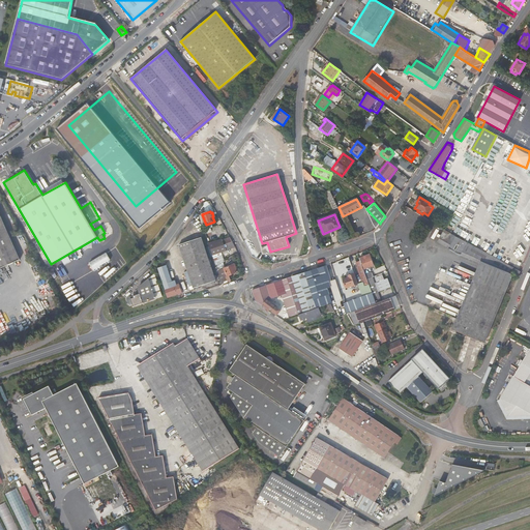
[(0,215),(0,267),(20,259),(0,215)]
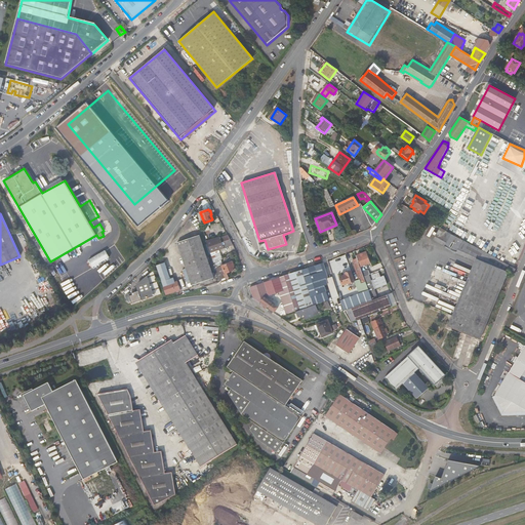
[(478,259),(509,272),(513,274),(515,270),(511,267),(511,266),(491,255),(462,240),(442,229),(436,240),(457,253),(456,254),(476,263),(478,259)]
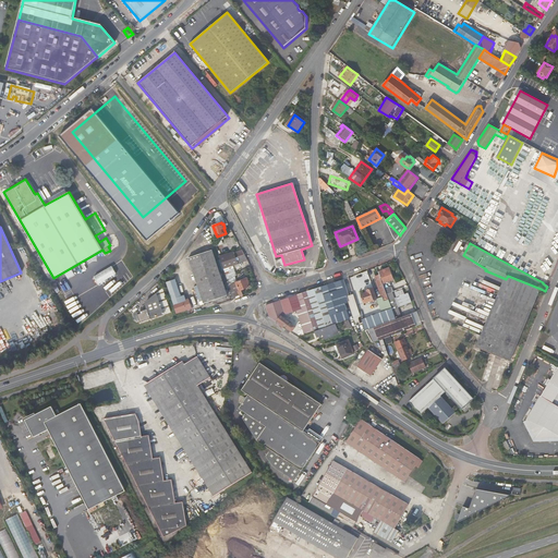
[(211,251),(189,258),(204,305),(227,296),(222,282),(211,251)]
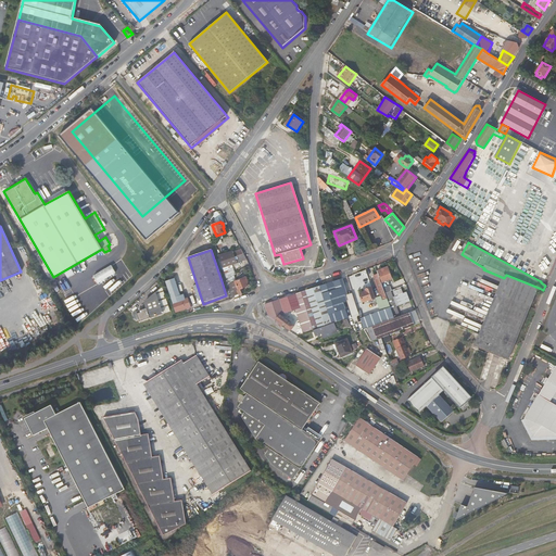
[(244,254),(242,250),(230,253),(219,256),(222,262),(244,254)]
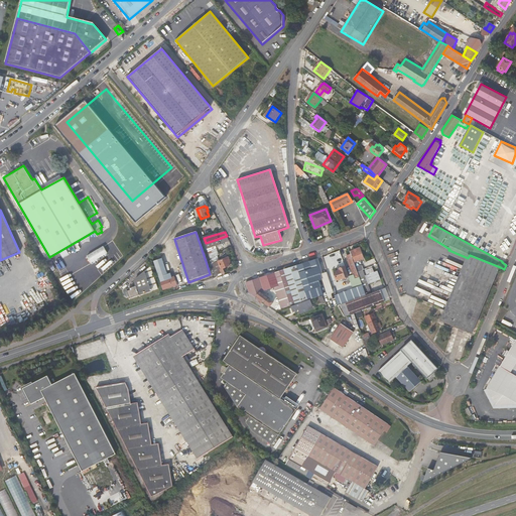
[(216,245),(230,241),(227,236),(206,243),(207,248),(216,245)]
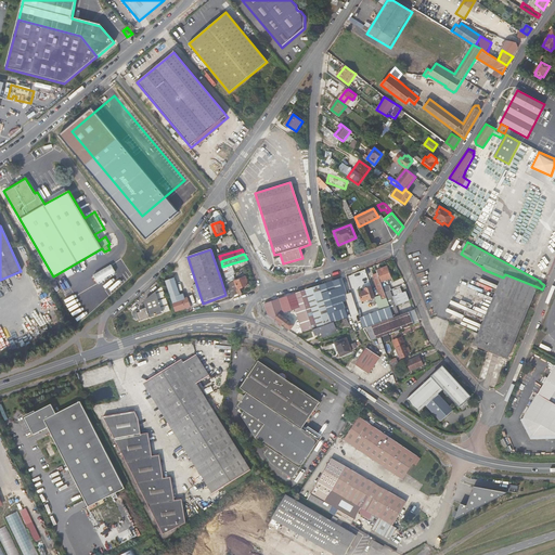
[(222,267),(226,275),(233,273),(234,272),(232,263),(222,267)]
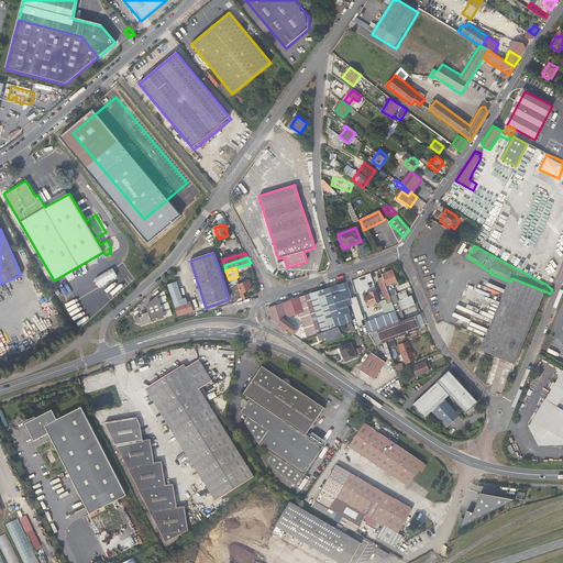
[(113,268),(95,278),(99,286),(118,276),(113,268)]
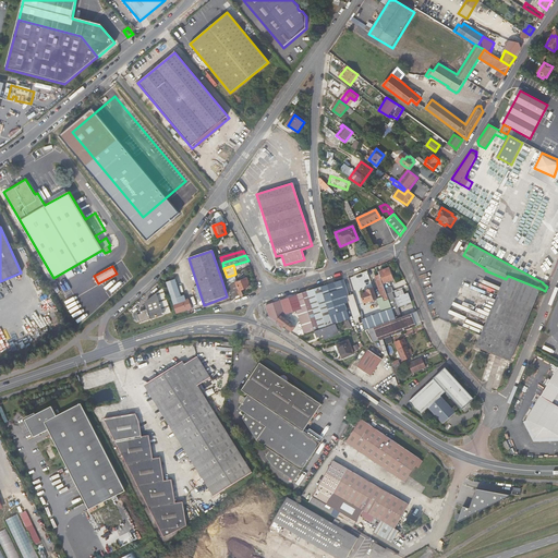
[(384,270),(378,271),(379,275),(380,279),(381,279),(384,283),(393,280),(389,269),(384,271),(384,270)]
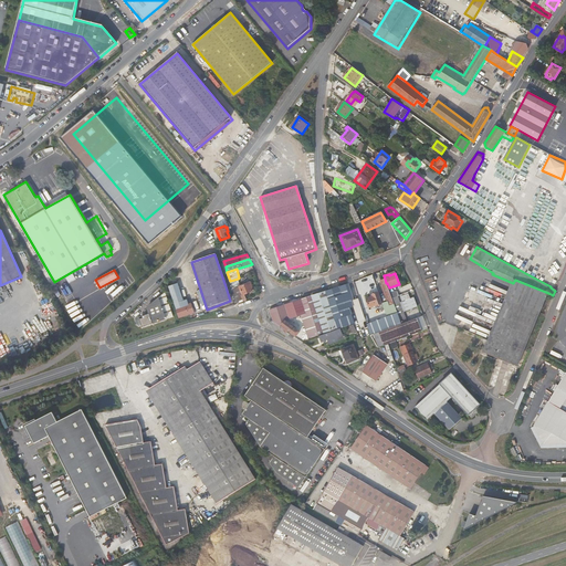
[(230,281),(233,290),(241,286),(238,279),(230,281)]
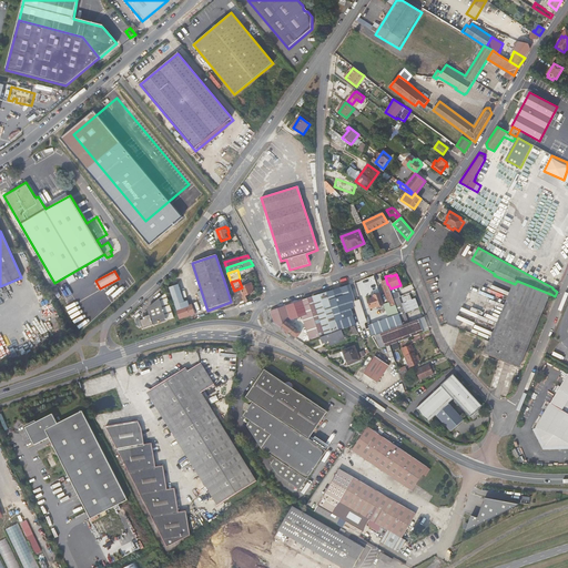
[(387,284),(386,280),(382,281),(384,285),(387,296),(392,294),(387,284)]
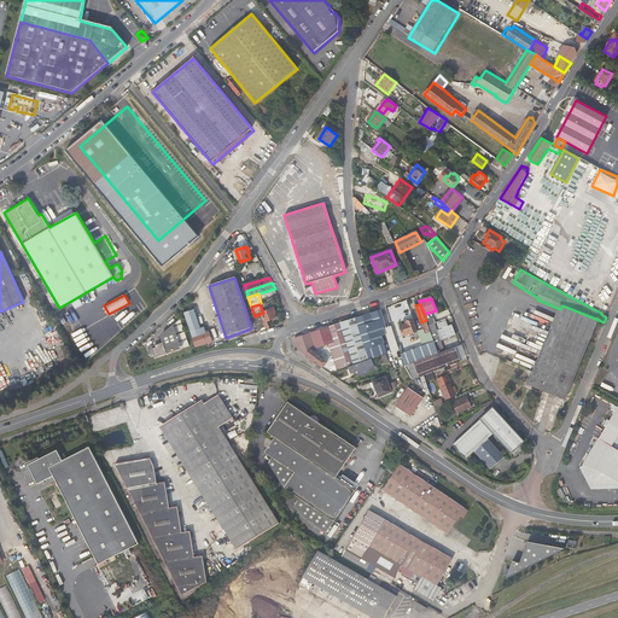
[(563,305),(560,309),(553,327),(542,351),(529,385),(565,401),(599,320),(563,305)]
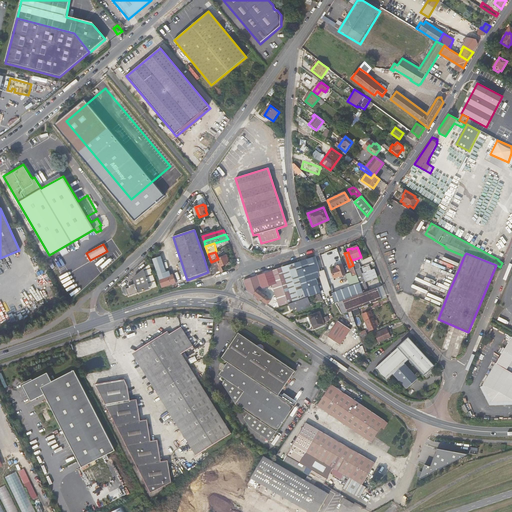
[(211,262),(215,275),(224,271),(222,267),(230,263),(227,257),(226,257),(225,256),(218,259),(211,262)]
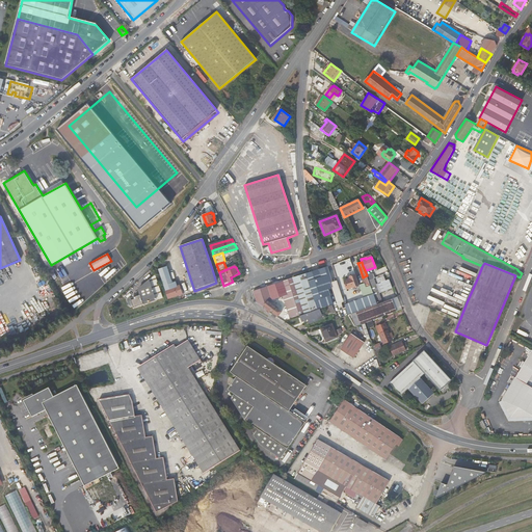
[(159,269),(166,291),(178,287),(176,282),(174,283),(167,267),(159,269)]
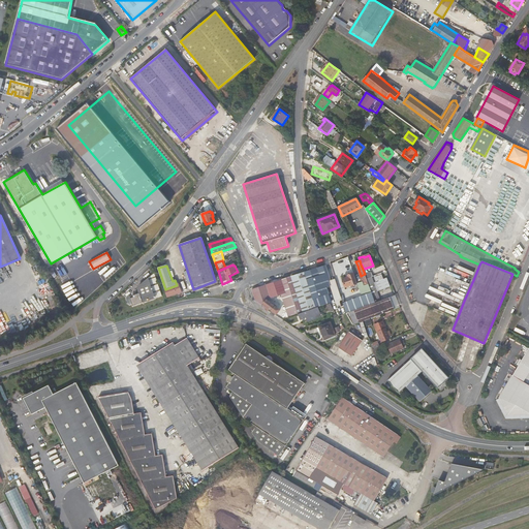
[(258,303),(257,303),(268,311),(270,310),(277,315),(280,311),(267,301),(269,298),(270,300),(281,296),(288,316),(332,302),(327,287),(331,286),(329,281),(331,280),(325,266),(251,290),(253,294),(254,294),(256,301),(258,303)]
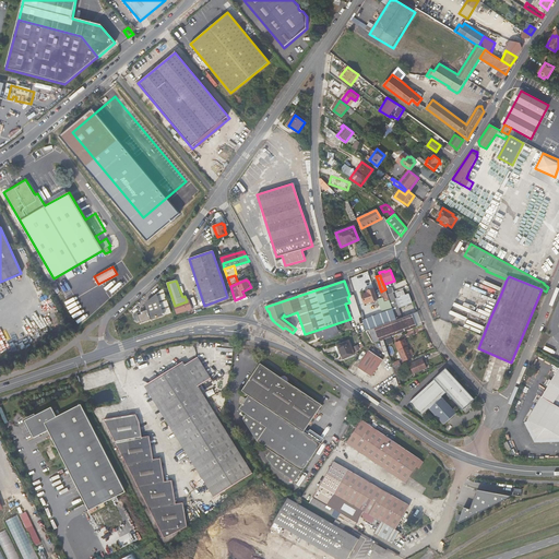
[(388,295),(385,290),(385,289),(381,292),(378,281),(376,282),(382,298),(383,297),(384,301),(390,300),(388,295)]
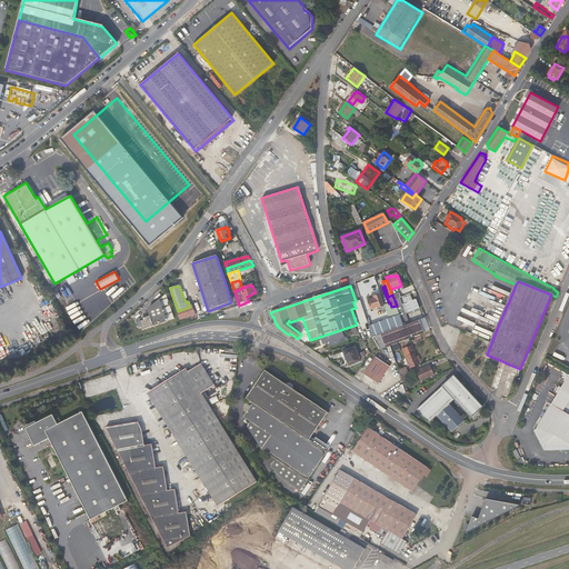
[(143,328),(176,318),(167,295),(149,309),(151,315),(143,318),(143,320),(141,320),(143,328)]
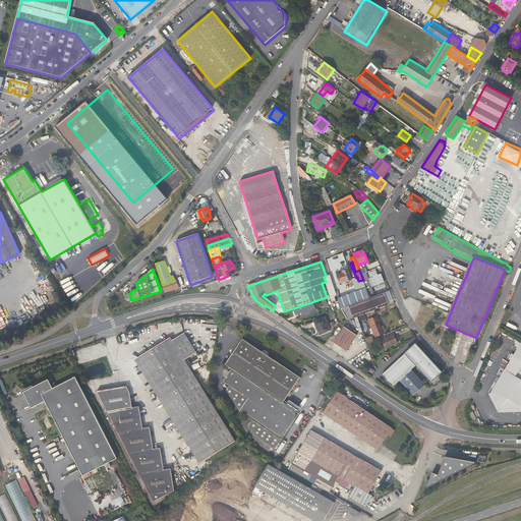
[(352,279),(348,270),(343,272),(343,273),(338,275),(341,284),(352,279)]
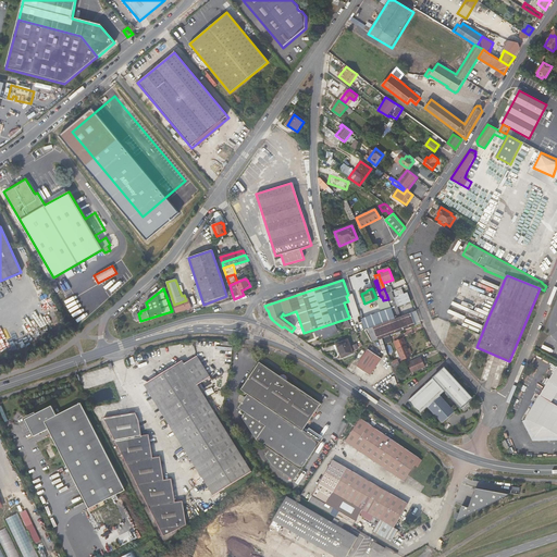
[(393,298),(391,292),(386,294),(388,299),(392,309),(396,319),(397,319),(400,317),(397,307),(393,298)]
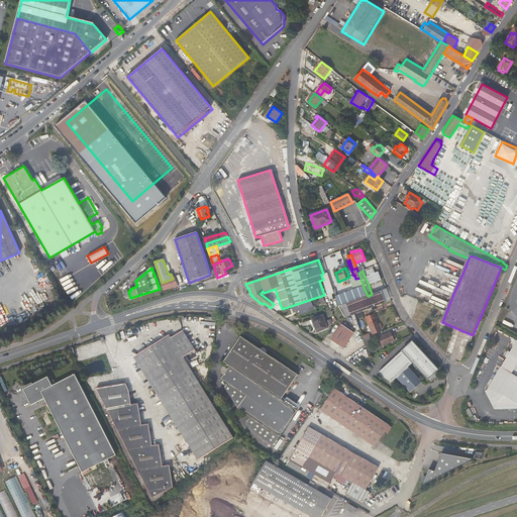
[(378,272),(368,276),(371,284),(381,280),(378,272)]
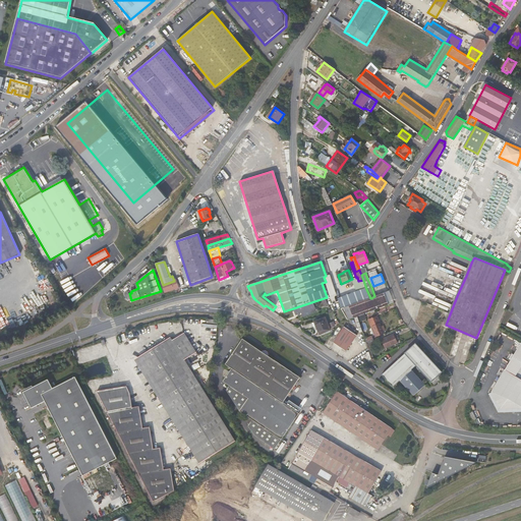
[(337,293),(331,275),(325,277),(331,295),(337,293)]
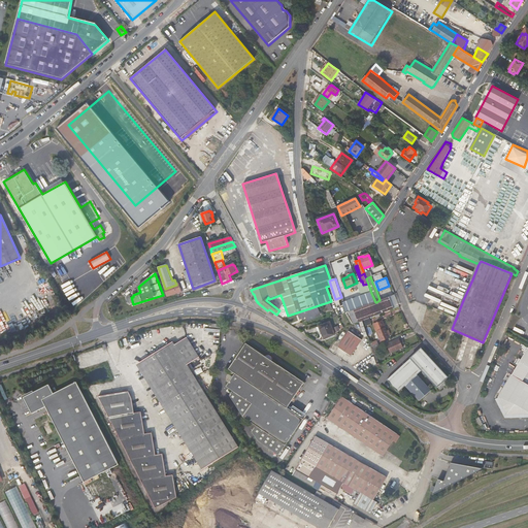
[(167,296),(182,292),(179,284),(176,285),(165,289),(167,296)]
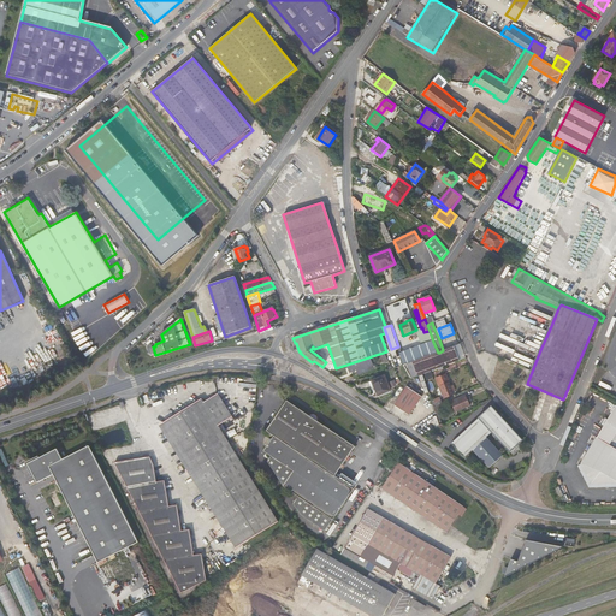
[(438,353),(433,342),(401,354),(404,366),(413,362),(438,353)]
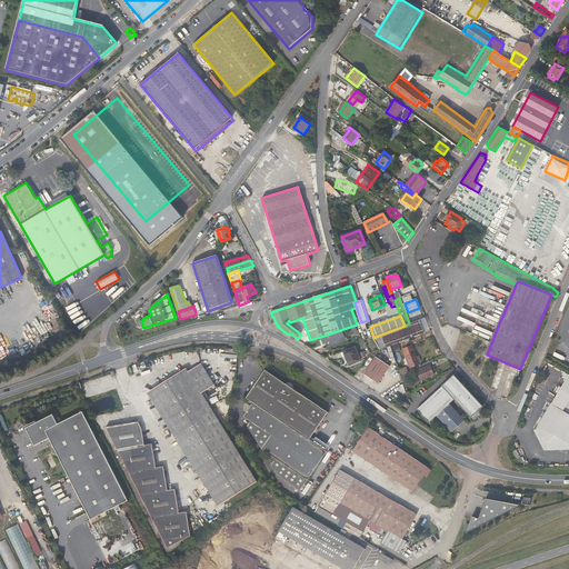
[(431,331),(426,318),(419,320),(425,333),(431,331)]
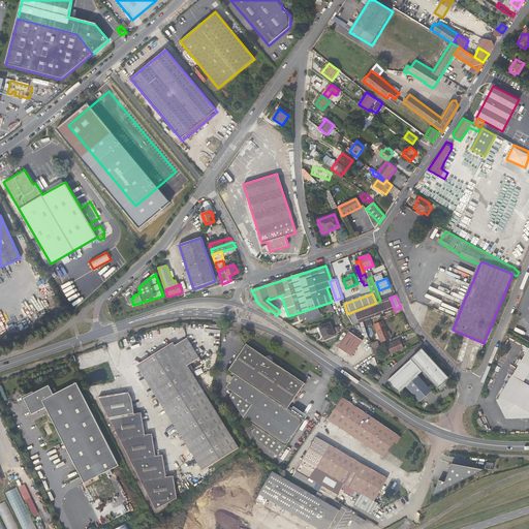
[(395,310),(390,298),(380,301),(377,303),(381,315),(395,310)]
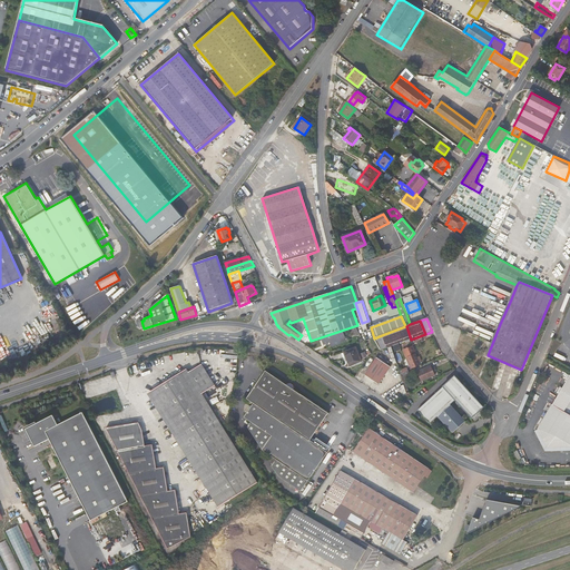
[(411,340),(406,326),(405,326),(382,335),(383,338),(379,341),(381,347),(386,345),(386,349),(392,346),(400,343),(409,340),(411,340)]
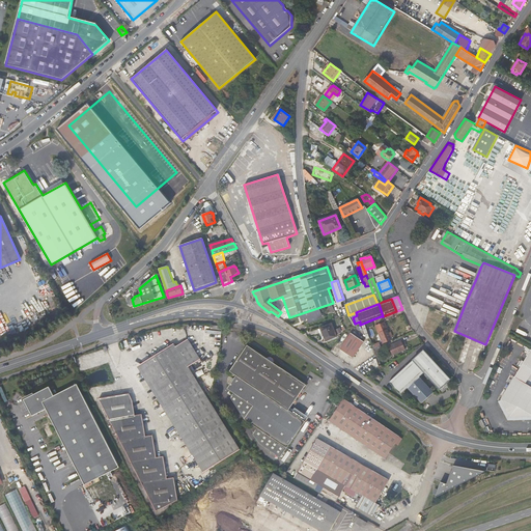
[(319,308),(300,315),(302,320),(308,318),(310,317),(312,322),(318,319),(317,316),(322,315),(319,308)]
